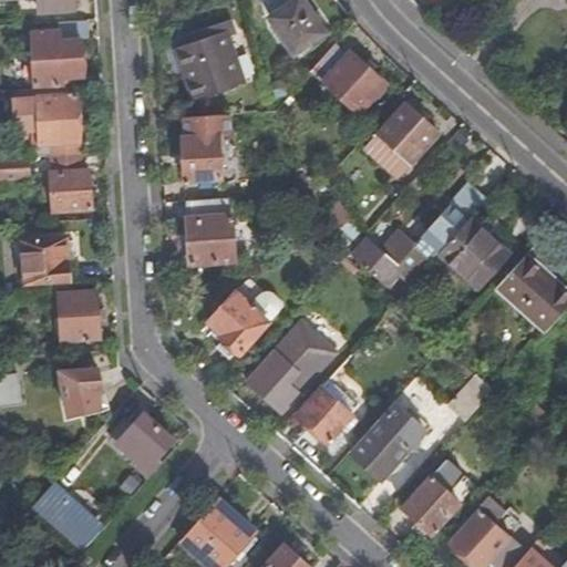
[(71,0),(22,0),(23,4),(38,4),(38,14),(72,12),(71,0)]
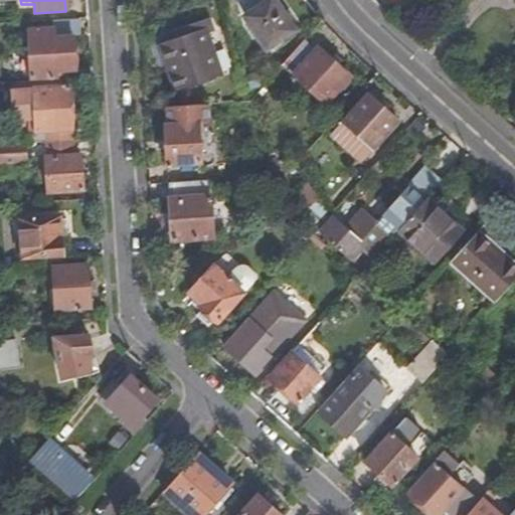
[(265,52),(293,35),(272,1),(244,17),(265,52)]
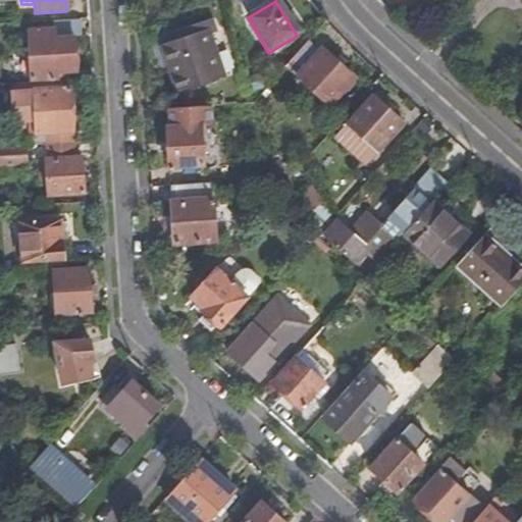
[(179,94),(222,80),(203,27),(186,32),(188,37),(163,47),(179,94)]
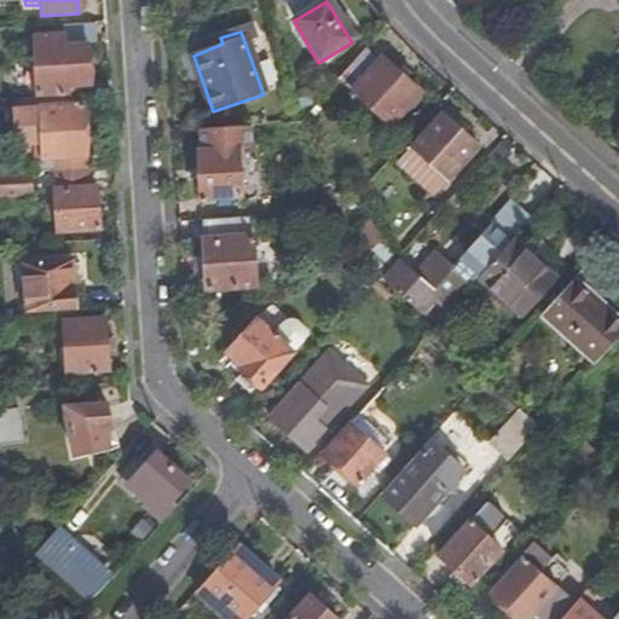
[(34,40),(36,94),(65,93),(65,87),(88,86),(87,48),(64,48),(63,39),(34,40)]
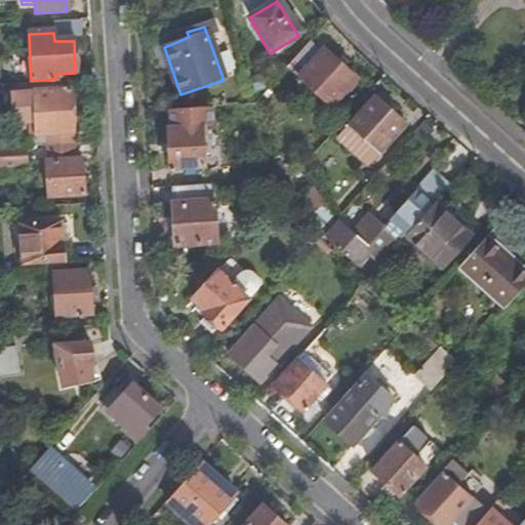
[(307,45),(285,70),(331,109),(356,81),(324,52),(320,56),(307,45)]
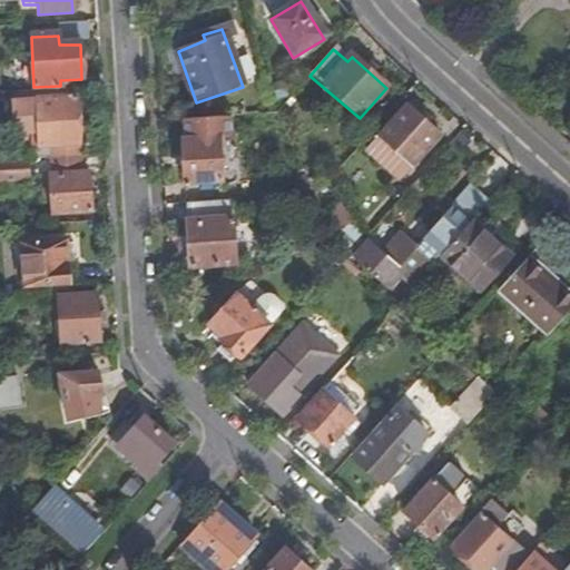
[(49,158),(79,157),(76,98),(11,101),(15,148),(48,147),(48,158),(49,158)]
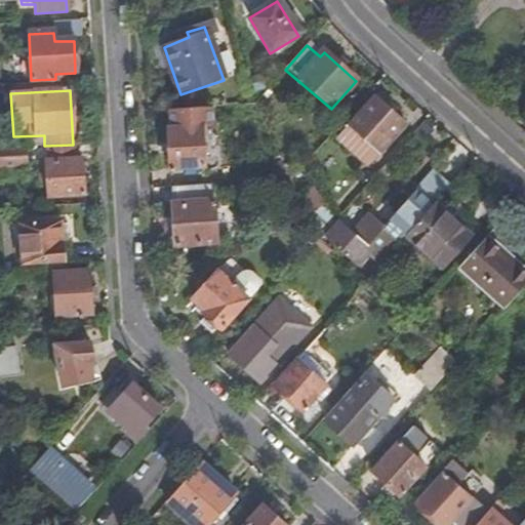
[(376,151),(379,154),(404,126),(374,101),(350,127),(376,151)]
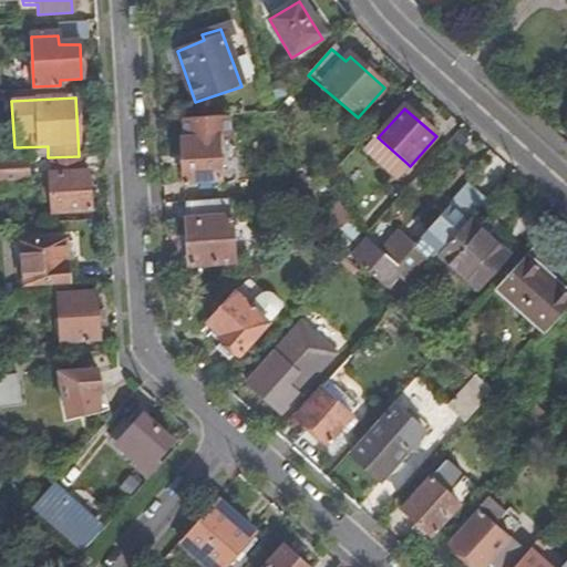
[(181,121),(182,140),(181,140),(183,184),(222,182),(218,138),(229,138),(229,119),(181,121)]
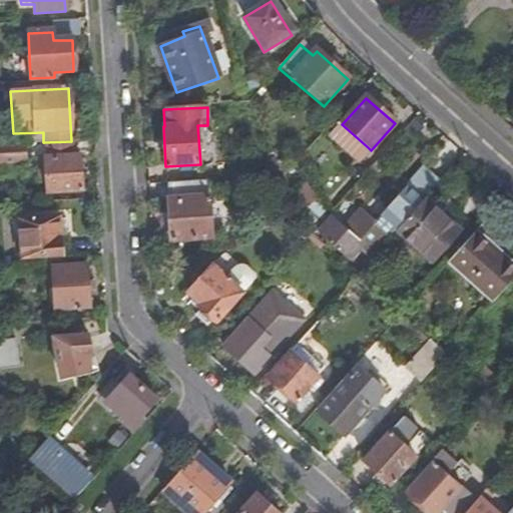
[(368,147),(342,124),(330,137),(356,160),(368,147)]
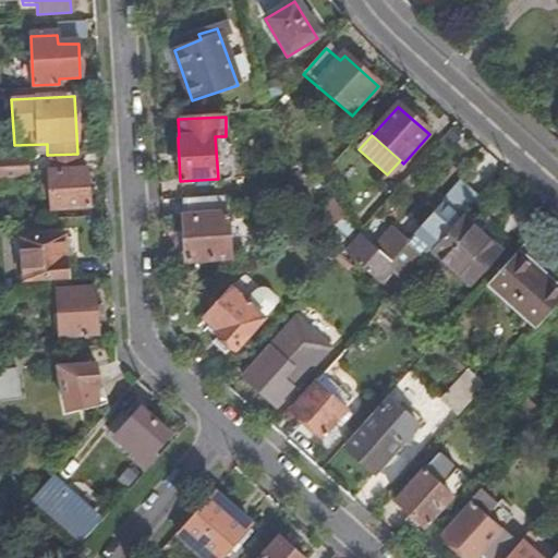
[(48,155),(49,172),(79,171),(77,154),(48,155)]
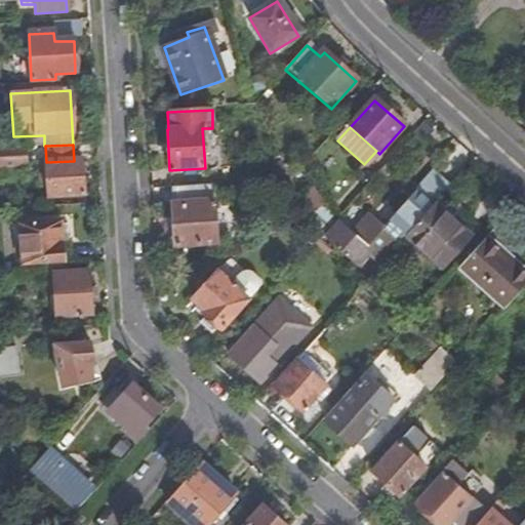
[(24,147),(0,148),(0,168),(25,168),(24,147)]
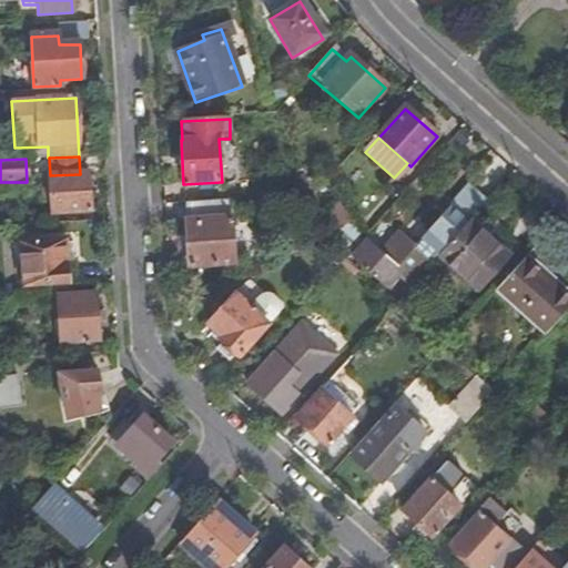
[(294,188),(306,182),(301,172),(290,178),(294,188)]
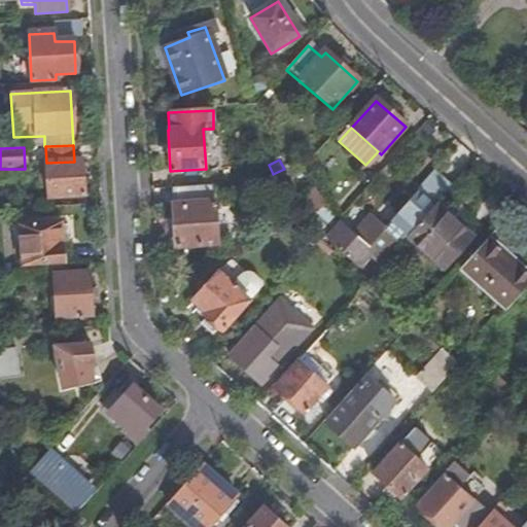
[(74,162),(46,163),(47,199),(83,196),(81,162),(74,162)]
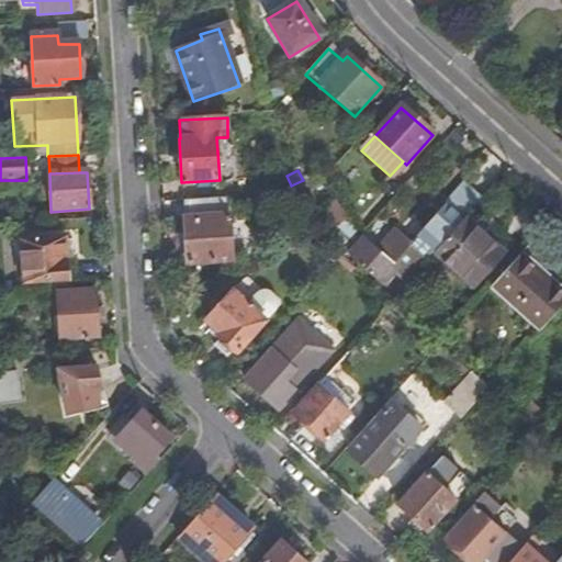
[(445,204),(463,221),(485,195),(467,179),(445,204)]
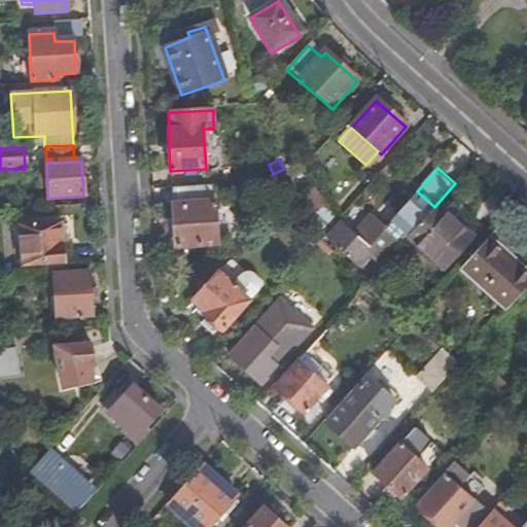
[(217,246),(214,185),(206,186),(171,188),(175,248),(217,246)]
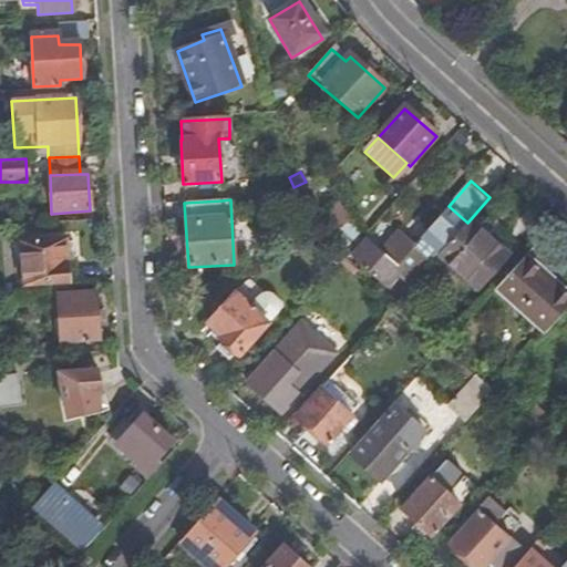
[(323,218),(333,238),(349,222),(350,222),(333,207),(323,218)]
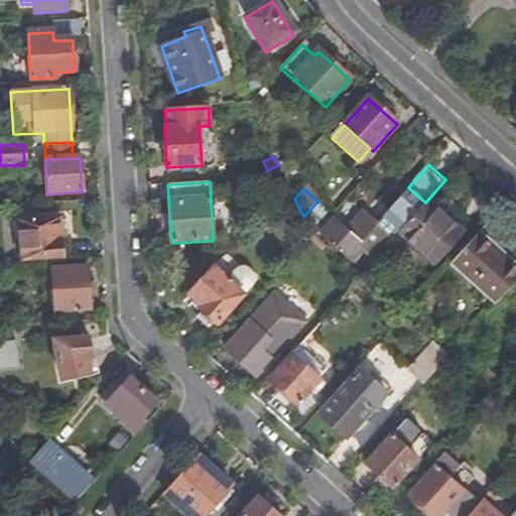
[(303,217),(313,237),(318,230),(333,216),(317,202),(303,217)]
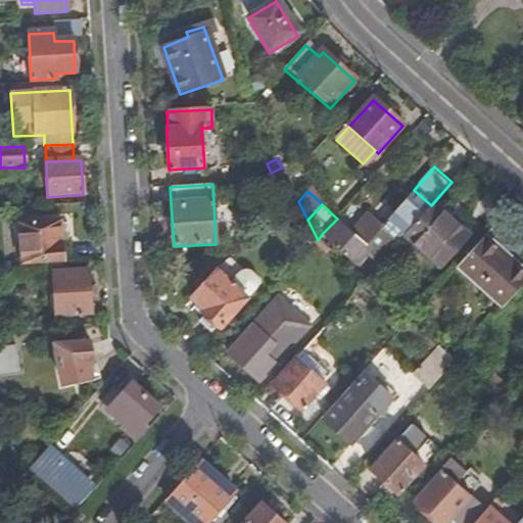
[(431,205),(403,235),(440,267),(468,237),(431,205)]
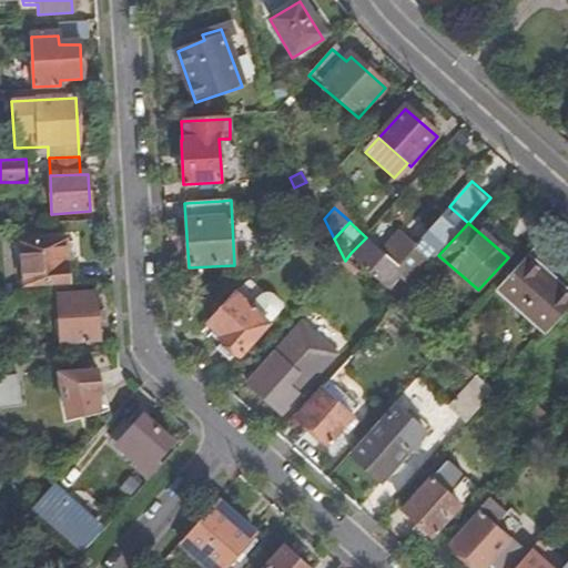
[(366,237),(351,253),(395,294),(411,279),(366,237)]
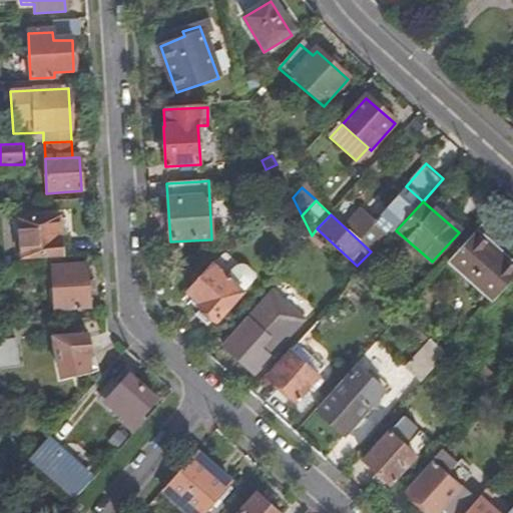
[(18,218),(20,259),(58,257),(55,217),(18,218)]
